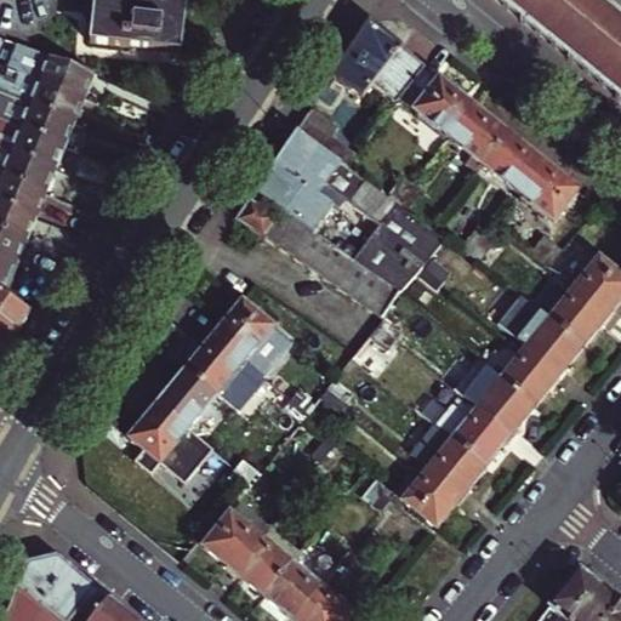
[(93,0),(90,43),(181,51),(187,0),(93,0)]
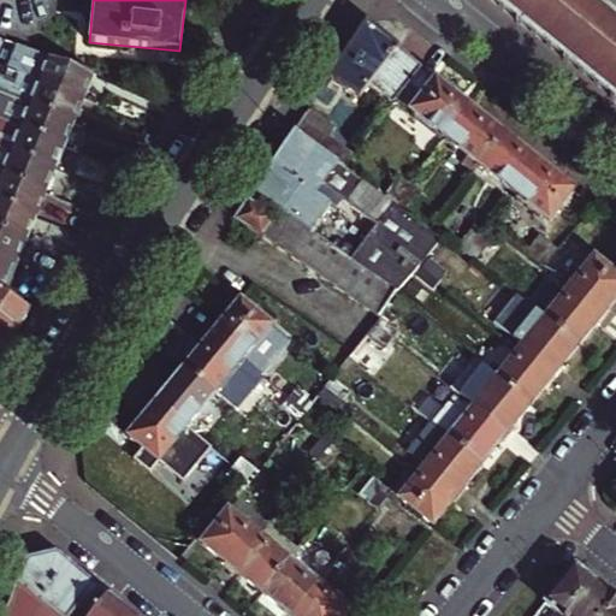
[(615,21),(590,0),(491,0),(610,95),(615,99),(615,21)]
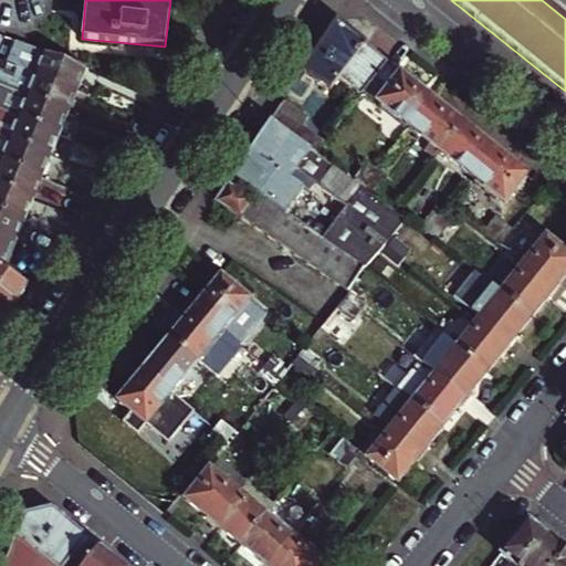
[(331,90),(341,77),(368,43),(366,42),(337,20),(303,72),(331,90)]
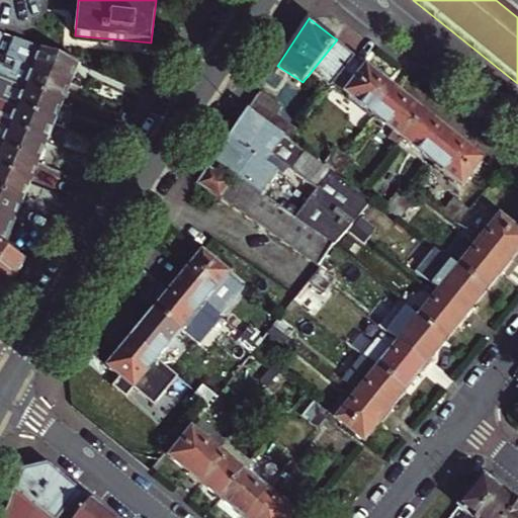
[(7,57),(71,83),(79,63),(15,36),(7,57)]
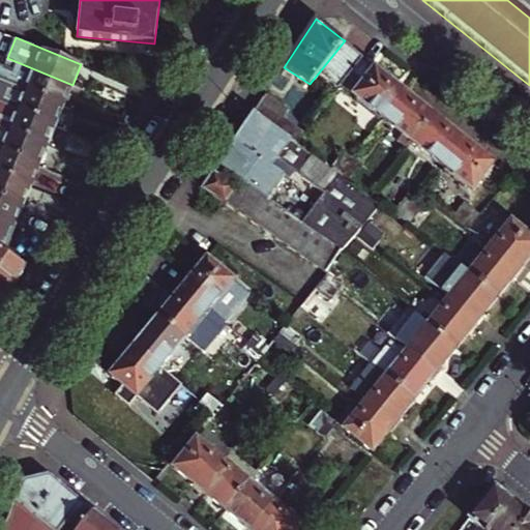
[(345,40),(319,72),(337,88),(343,83),(364,56),(345,40)]
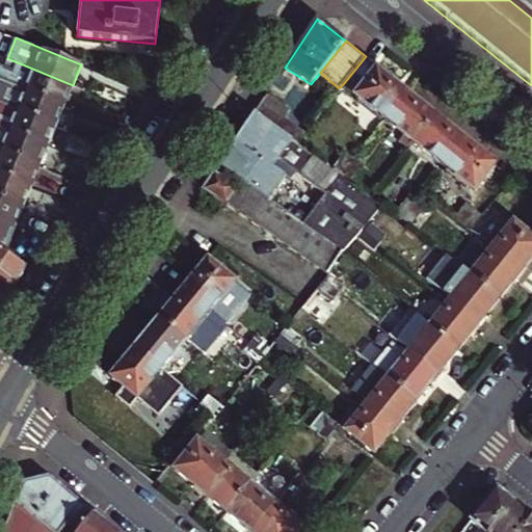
[(344,83),(387,117),(408,90),(366,56),(344,83)]
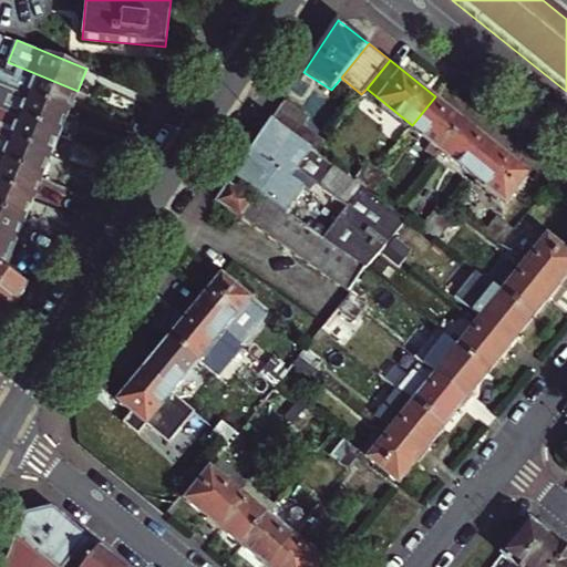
[(0,84),(14,91),(69,112),(78,91),(8,62),(4,71),(0,69),(0,84)]
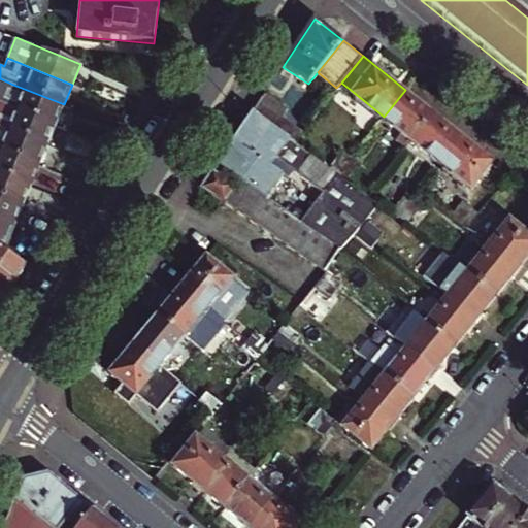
[(0,102),(56,125),(64,104),(13,85),(0,78),(0,102)]
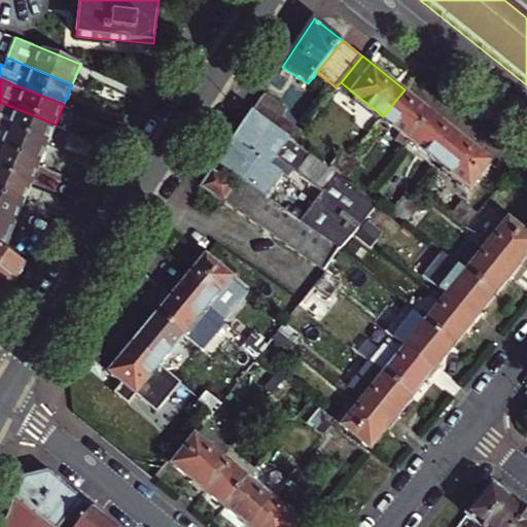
[(405,90),(383,116),(412,140),(433,113),(405,90)]
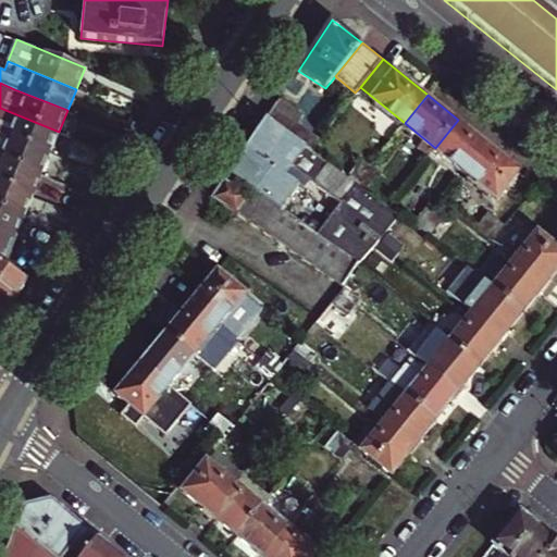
[(310,149),(319,138),(297,125),(302,116),(276,102),(267,116),(310,149)]
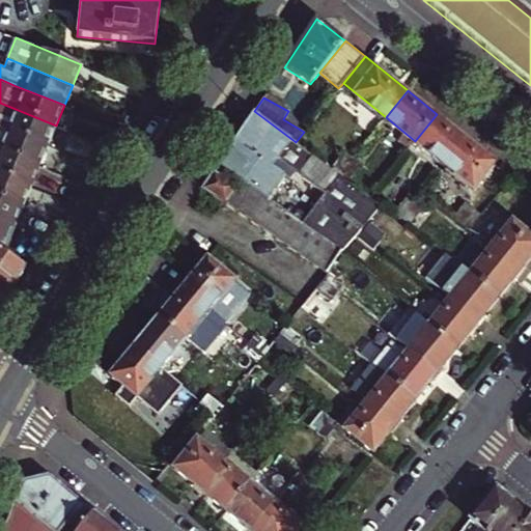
[(0,103),(0,126),(48,145),(56,126),(0,103)]
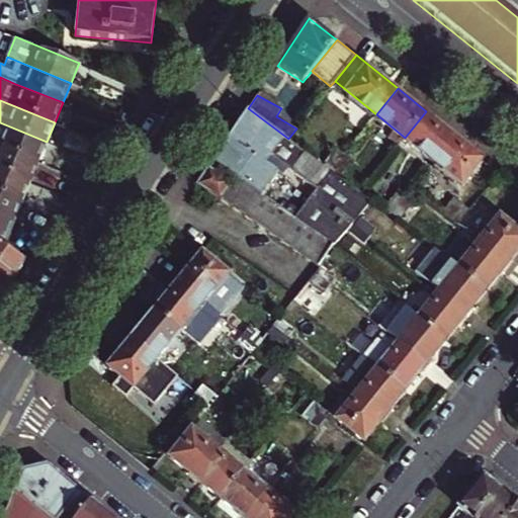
[(288,139),(248,108),(213,161),(236,176),(248,184),(260,193),(263,195),(275,171),(348,226),(372,198),(306,151),(288,139)]
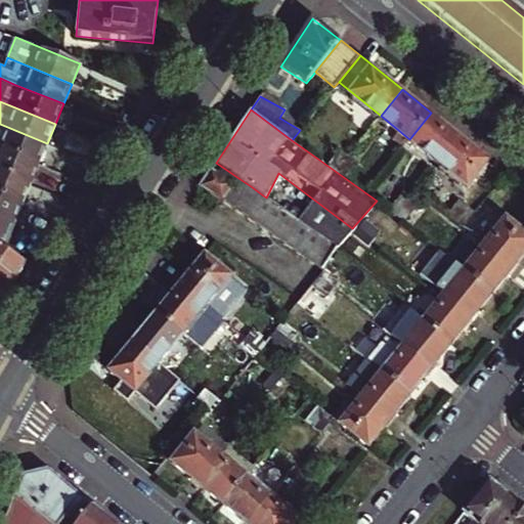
[(431,113),(409,139),(438,163),(460,136),(431,113)]
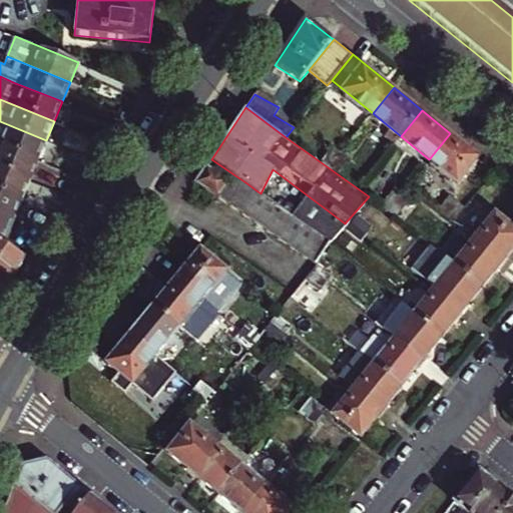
[(0,144),(38,160),(46,140),(0,121),(0,144)]
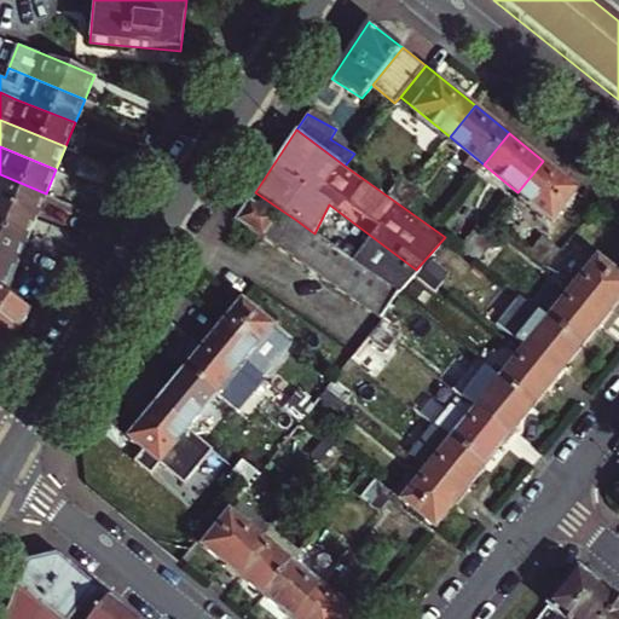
[(354,154),(345,166),(365,180),(374,169),(354,154)]
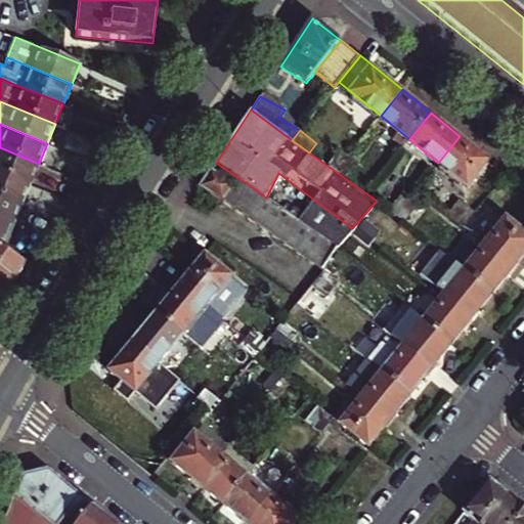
[(490,161),(460,136),(438,163),(469,186),(490,161)]
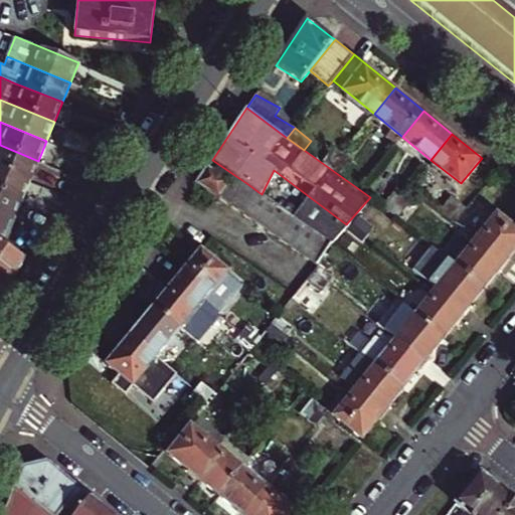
[(0,168),(30,180),(38,161),(0,145),(0,168)]
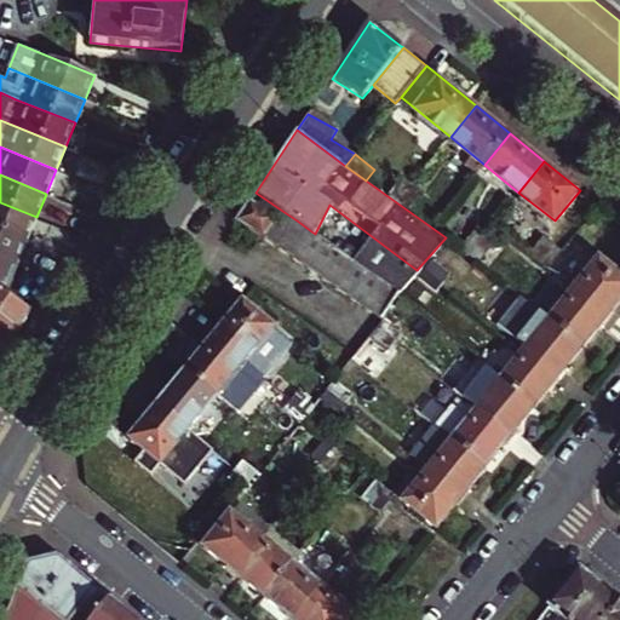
[(400,200),(413,183),(405,176),(390,193),(400,200)]
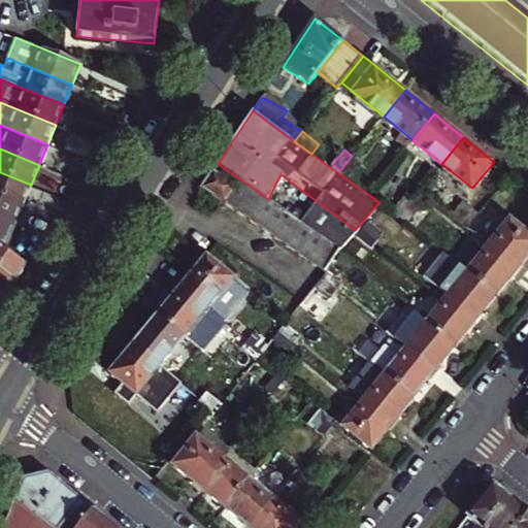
[(352,156),(340,170),(348,176),(360,162),(352,156)]
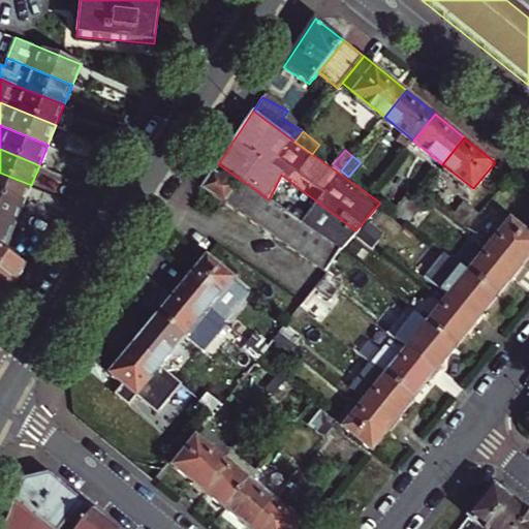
[(218,164),(203,187),(225,203),(241,180),(218,164)]
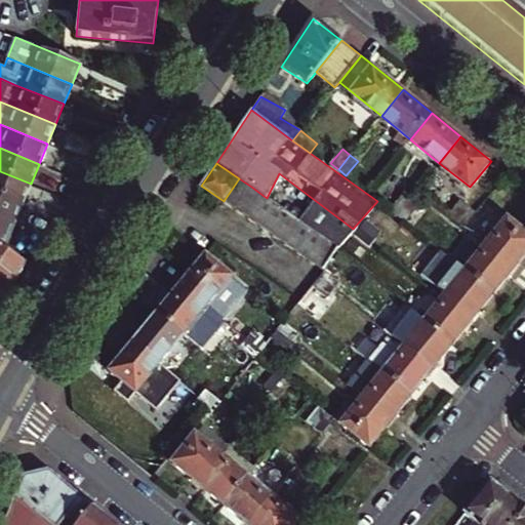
[(31,184),(0,171),(0,192),(24,202),(31,184)]
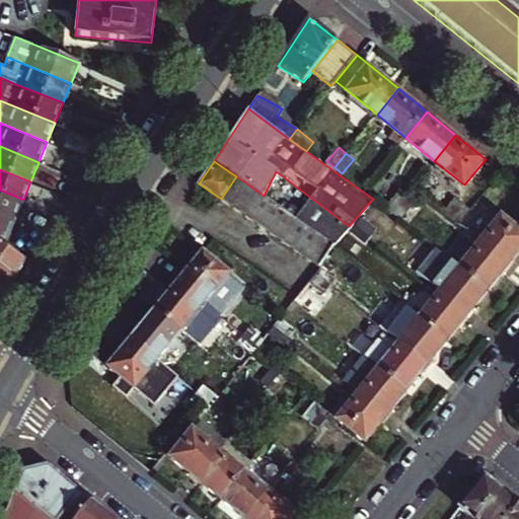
[(248,184),(236,176),(221,199),(233,207),(248,184)]
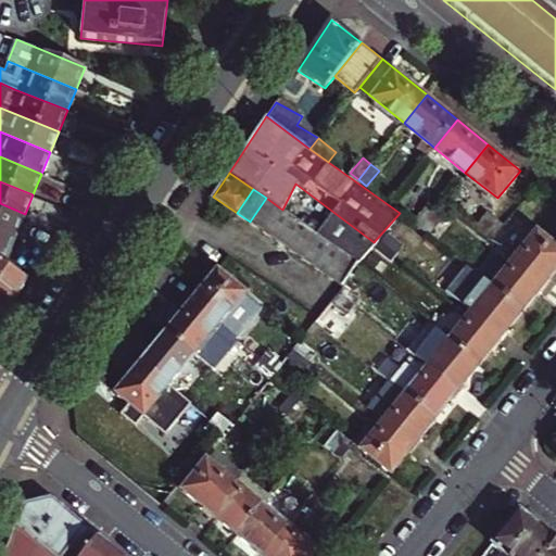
[(279,207),(266,198),(250,222),(263,230),(279,207)]
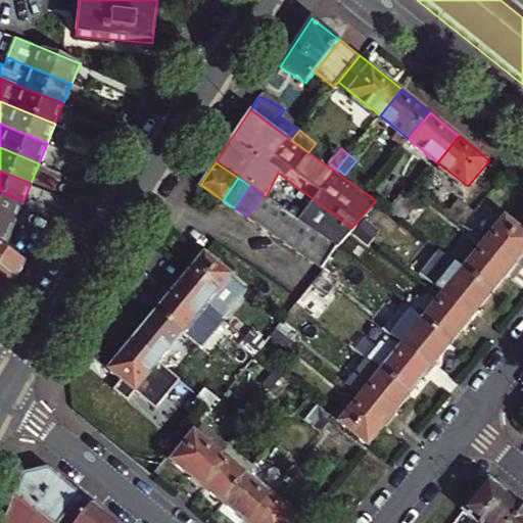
[(0,217),(15,223),(24,201),(0,191),(0,217)]
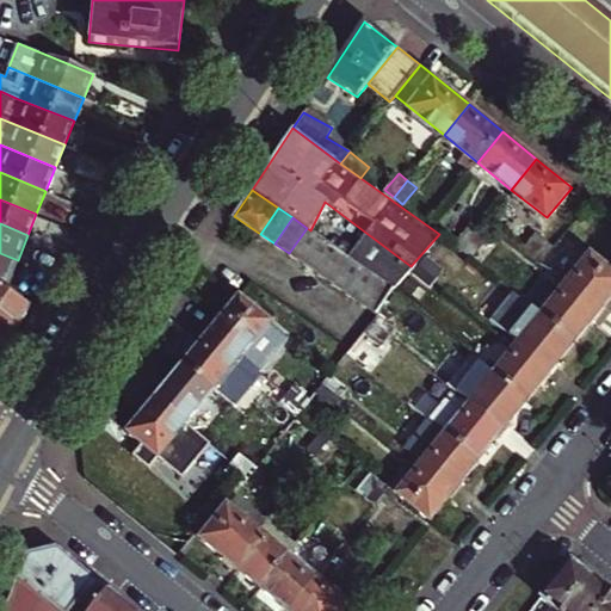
[(469,224),(455,242),(463,250),(477,232),(469,224)]
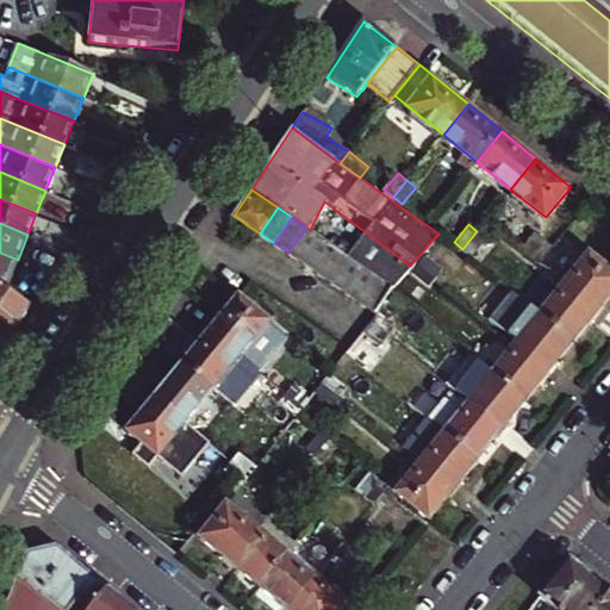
[(306,228),(288,253),(303,262),(321,237),(310,230),(306,228)]
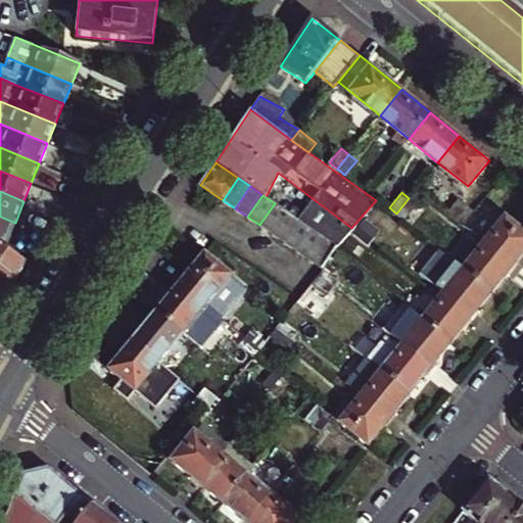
[(409,198),(396,214),(403,220),(416,204),(409,198)]
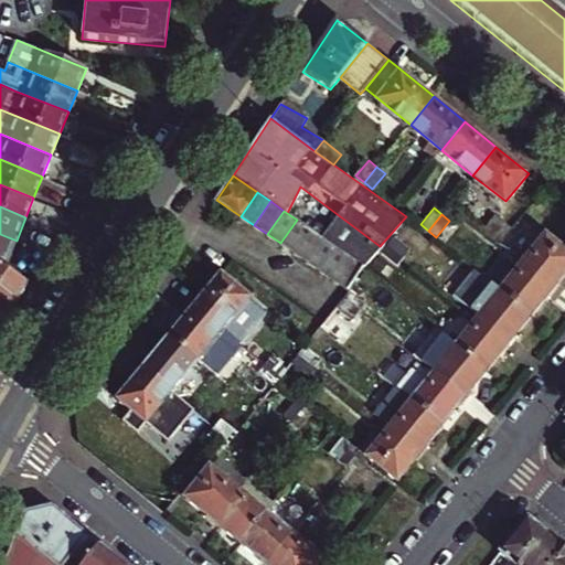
[(498,215),(484,232),(500,244),(513,227),(498,215)]
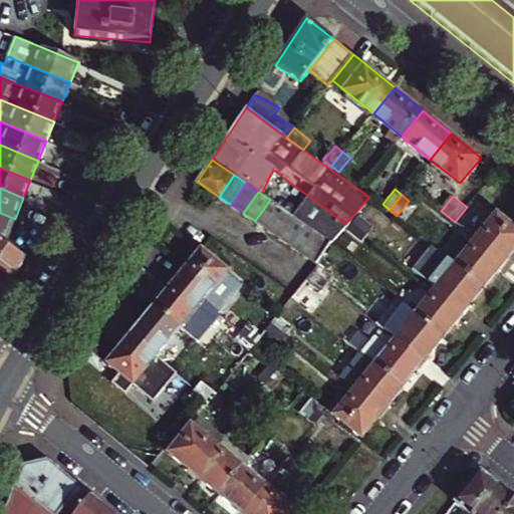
[(255,221),(267,230),(282,208),(270,200),(255,221)]
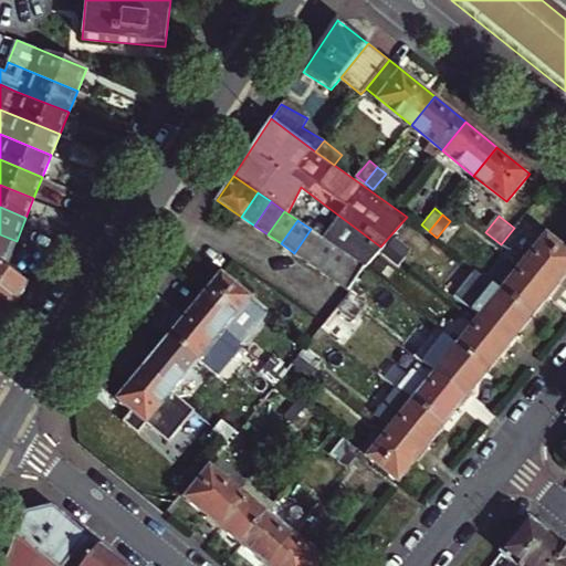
[(311,229),(294,253),(307,262),(324,238),(311,229)]
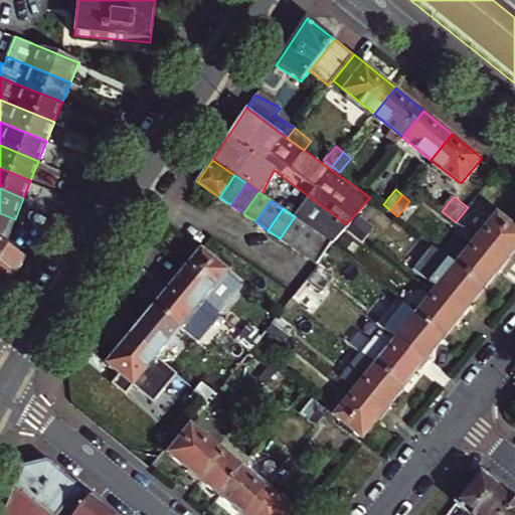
[(0,241),(5,244),(15,219),(0,213),(0,241)]
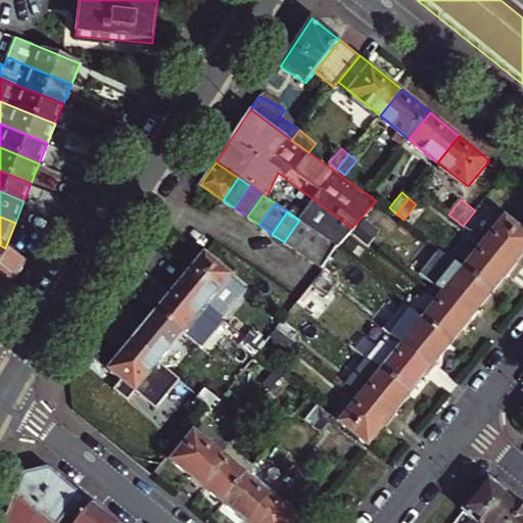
[(485,243),(513,267),(522,253),(522,230),(507,217),(485,243)]
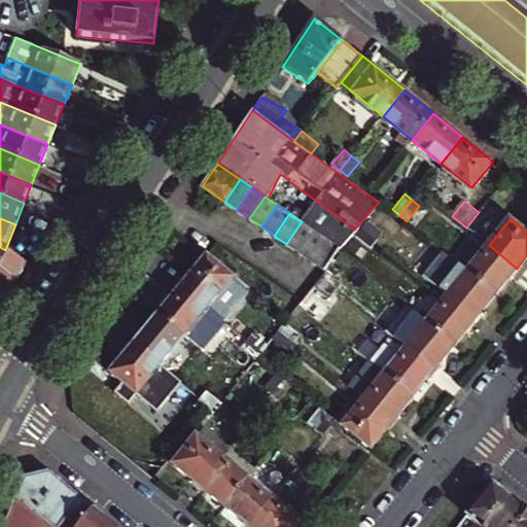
[(367,219),(362,225),(378,238),(383,232),(367,219)]
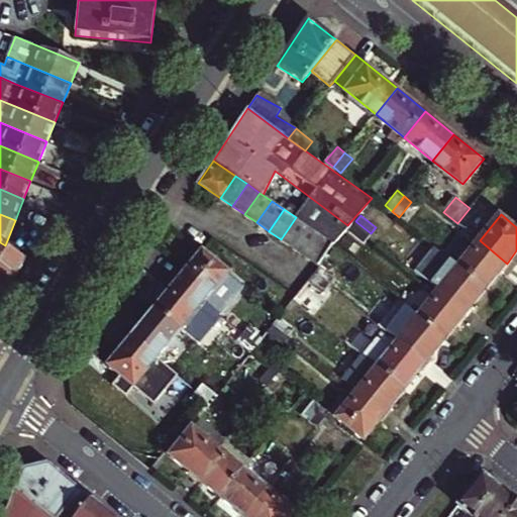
[(296,217),(281,239),(293,247),(308,225),(296,217)]
